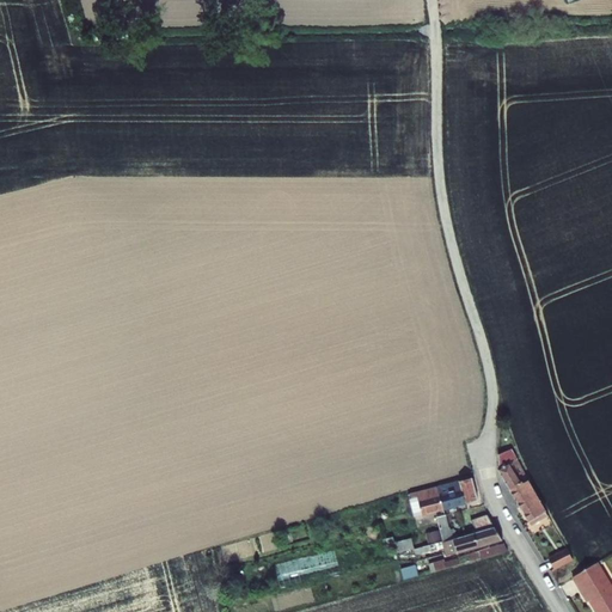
[(522,483),(506,456),(497,459),(494,475),(505,493),(522,483)]
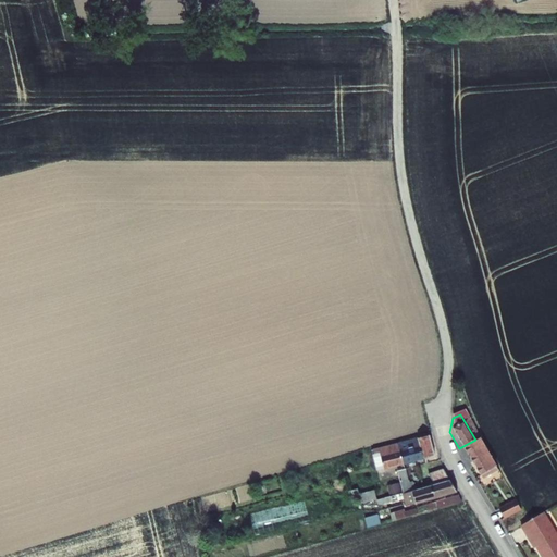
[(424,458),(435,455),(430,435),(419,437),(424,458)]
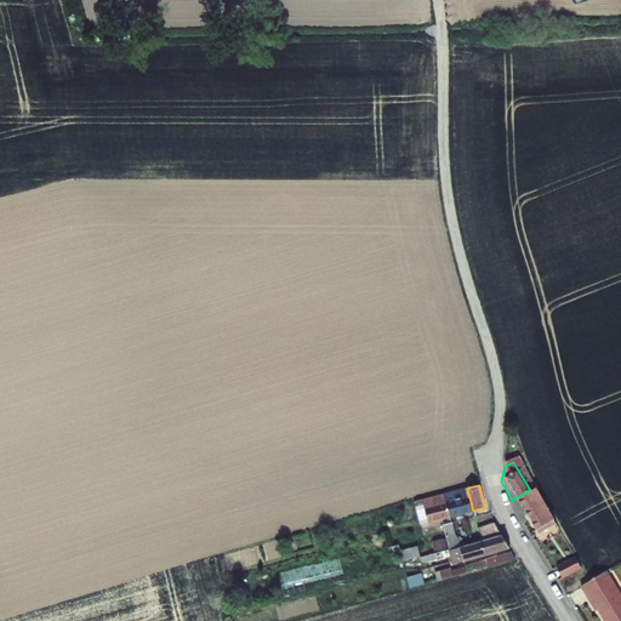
[(445,494),(451,517),(473,511),(467,488),(445,494)]
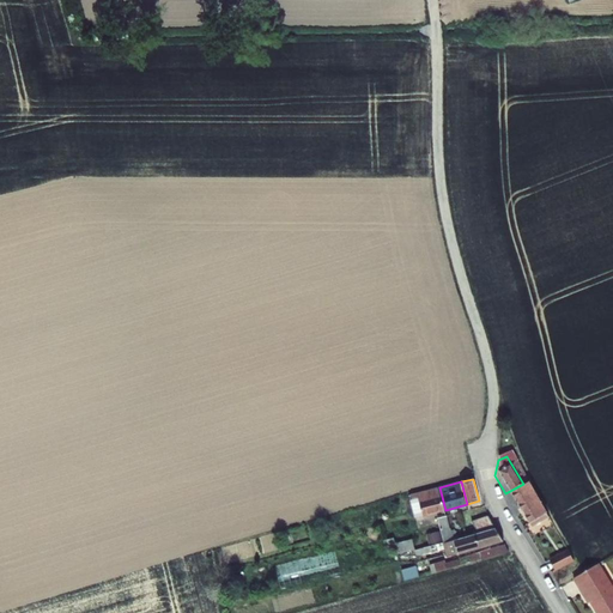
[(542,519),(523,484),(505,493),(527,527),(542,519)]
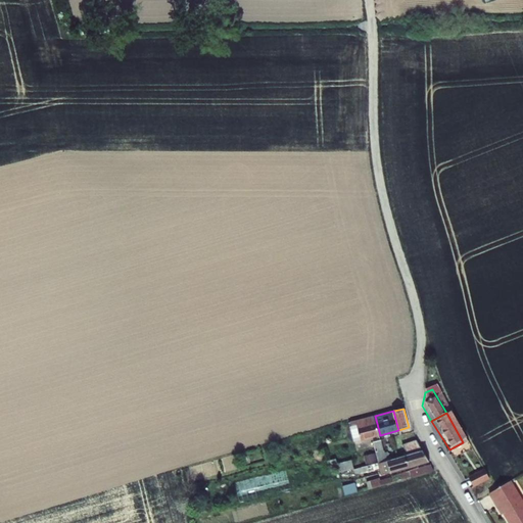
[(375,416),(351,423),(352,426),(350,426),(354,441),(380,435),(375,416)]
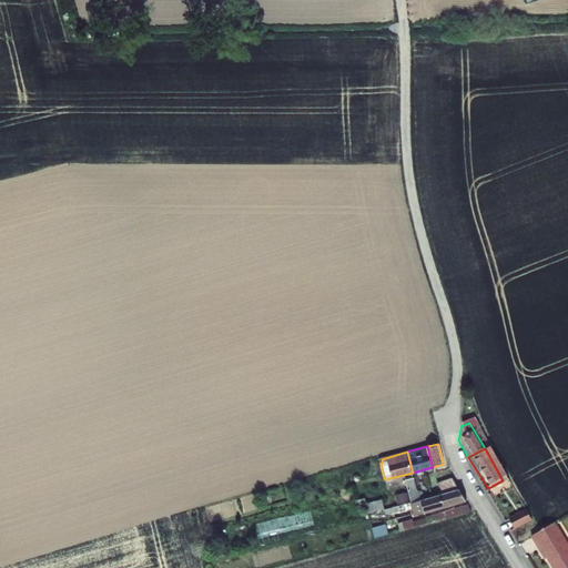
[(419,500),(424,500),(422,493),(419,493),(416,489),(414,478),(406,479),(412,503),(419,500)]
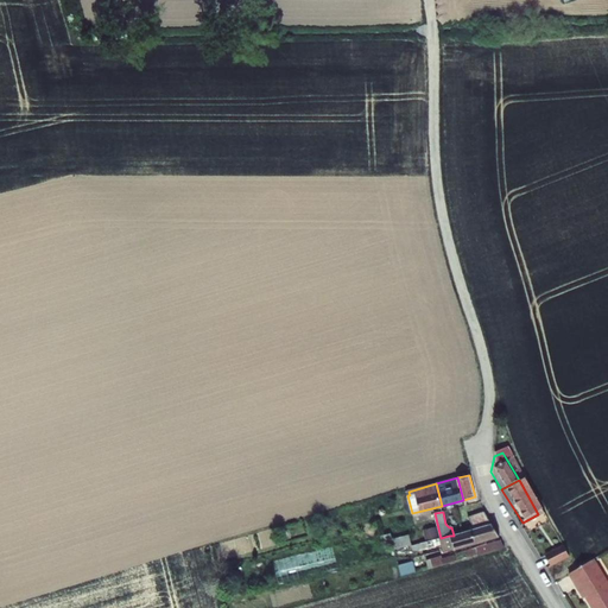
[(475,529),(492,524),(486,512),(468,518),(475,529)]
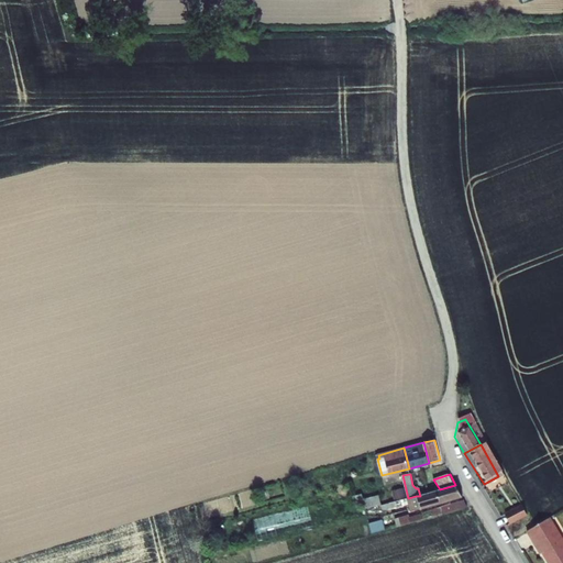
[(437,490),(440,504),(463,496),(455,485),(440,489),(437,490)]
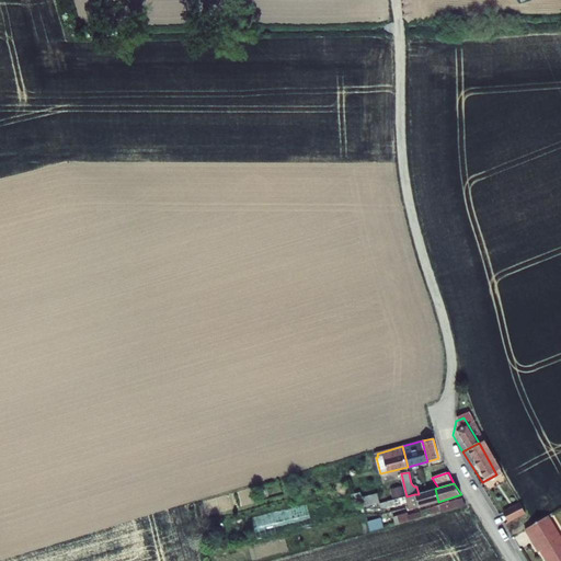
[(407,496),(382,503),(384,507),(408,501),(410,510),(438,502),(435,489),(419,494),(414,494),(407,496)]
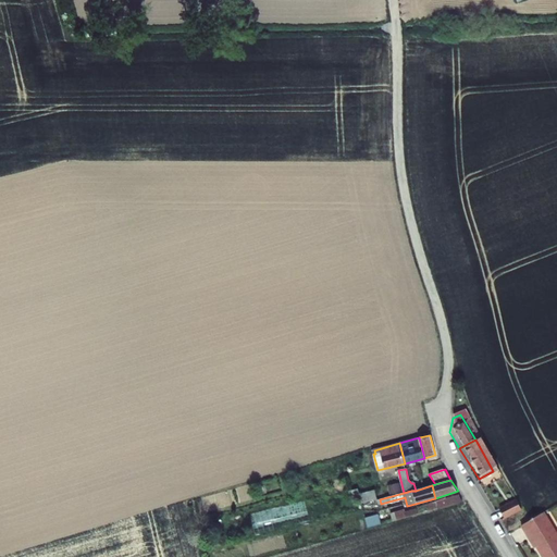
[(359,494),(362,503),(378,498),(375,490),(359,494)]
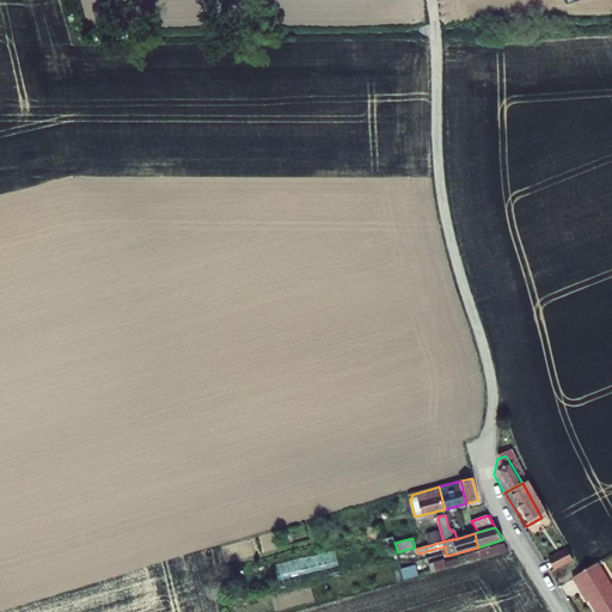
[(505,544),(479,551),(482,558),(508,551),(505,544)]
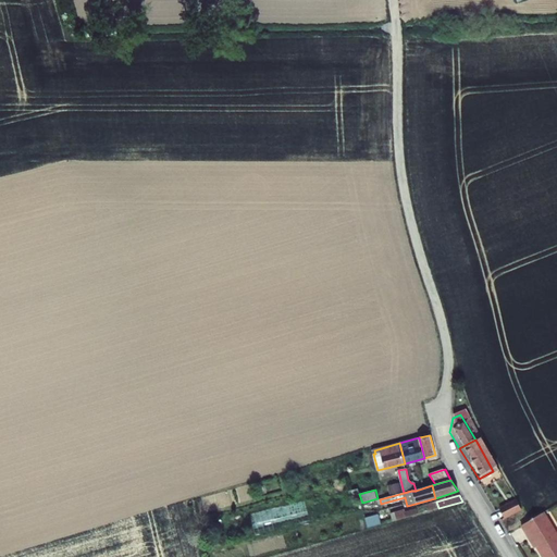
[(438,508),(436,502),(421,506),(421,508),(418,508),(420,514),(438,508)]
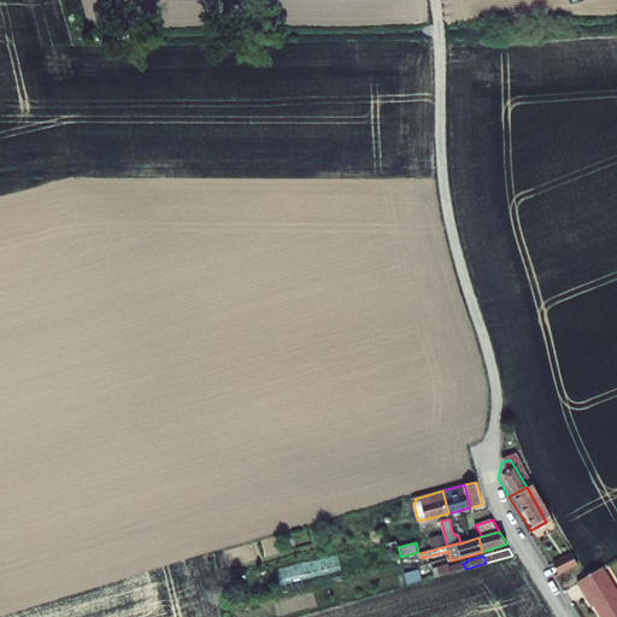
[(551,564),(553,575),(568,570),(565,560),(551,564)]
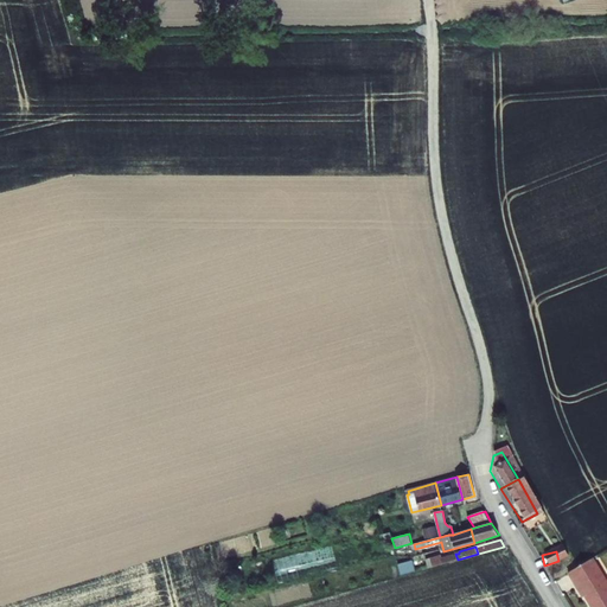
[(428,568),(455,561),(454,555),(441,558),(441,555),(426,560),(428,568)]
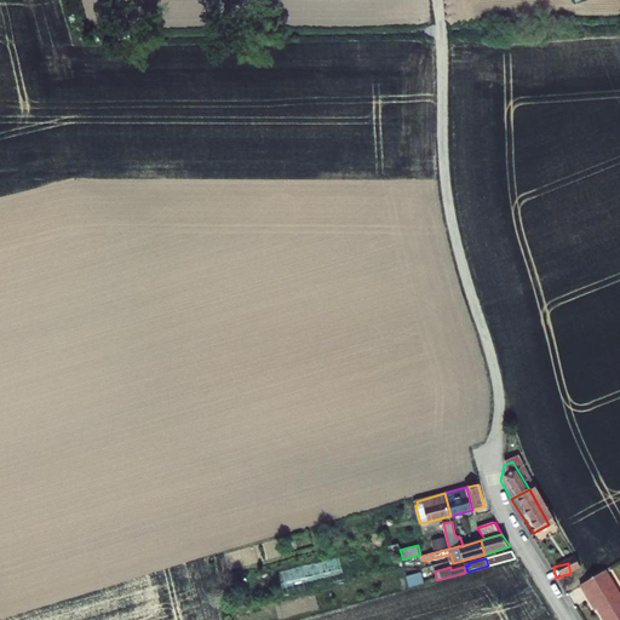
[(407,578),(409,589),(425,584),(422,573),(407,578)]
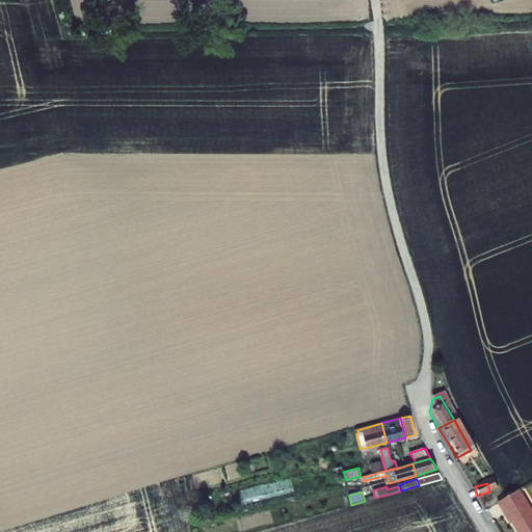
[(531,531),(531,523),(513,494),(491,508),(505,530),(508,528),(509,531),(531,531)]
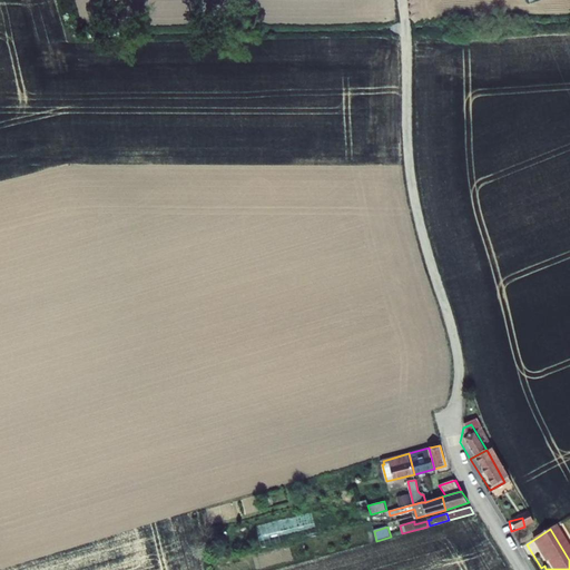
All buildings are outlined.
